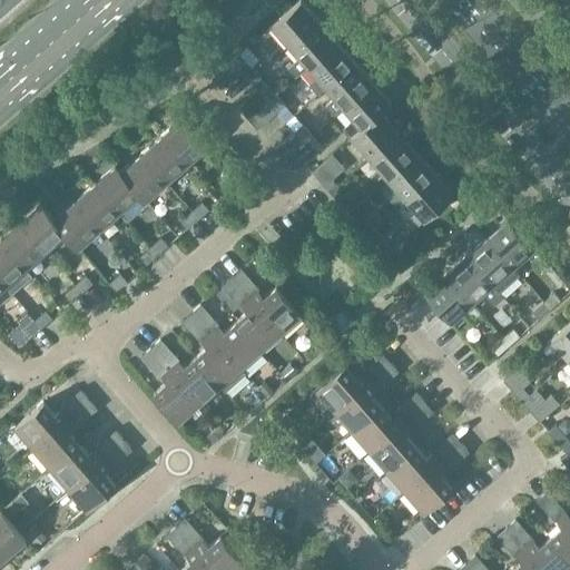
[(300,0),(272,25),(291,46),(320,21),(301,0),(300,0)]
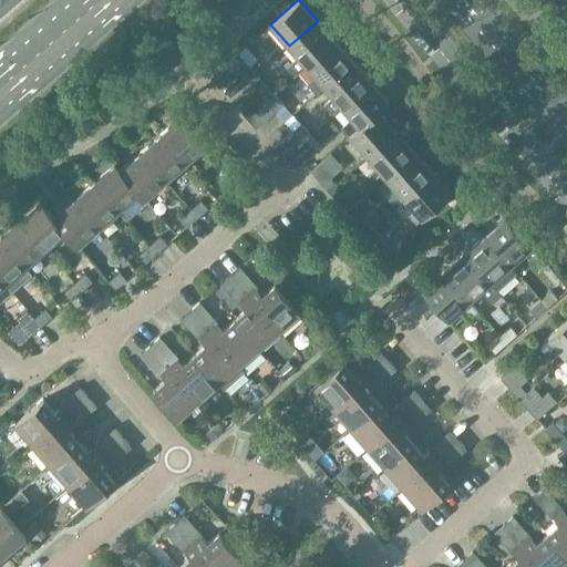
[(336,41),(318,21),(289,45),(298,57),(288,65),(297,75),(307,66),(336,41)]
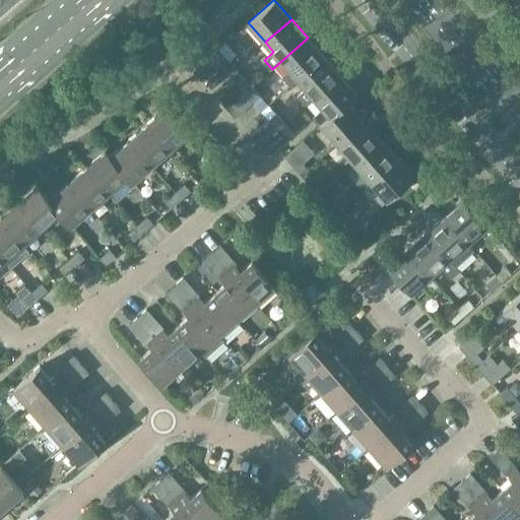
[(324,56),(308,38),(281,61),(289,70),(281,76),(289,86),(324,56)]
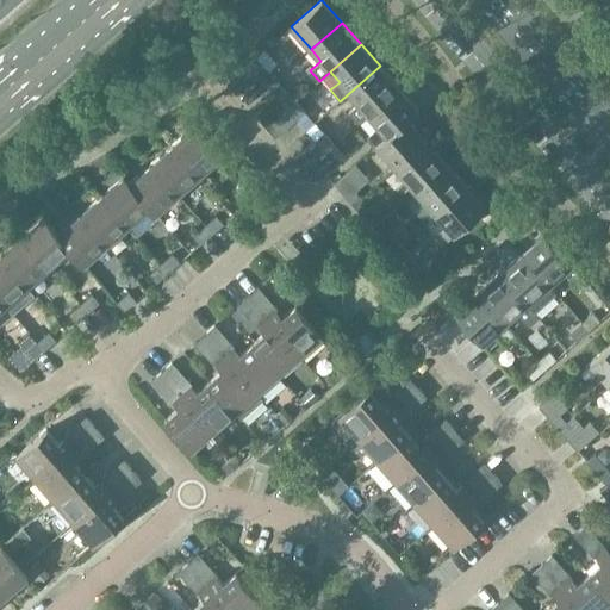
[(256,57),(243,69),(235,76),(225,85),(235,97),(259,76),(266,69),(256,57)]
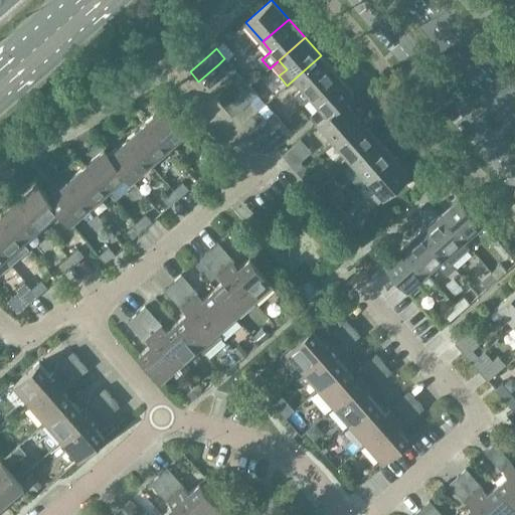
[(302,105),(311,97),(337,73),(321,55),(287,86),(286,87),(302,105)]
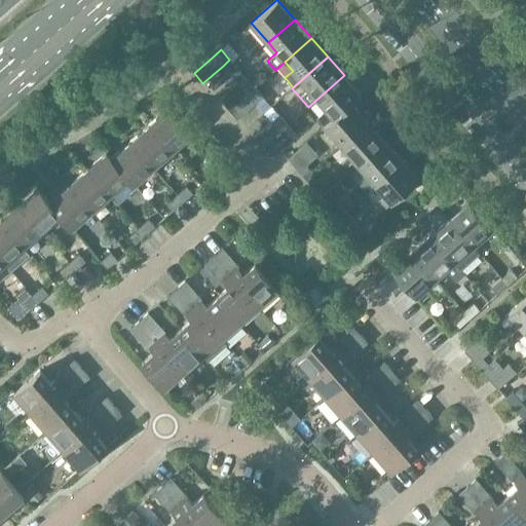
[(344,75),(317,99),(320,102),(327,109),(317,118),(326,126),(351,103),(362,95),(344,75)]
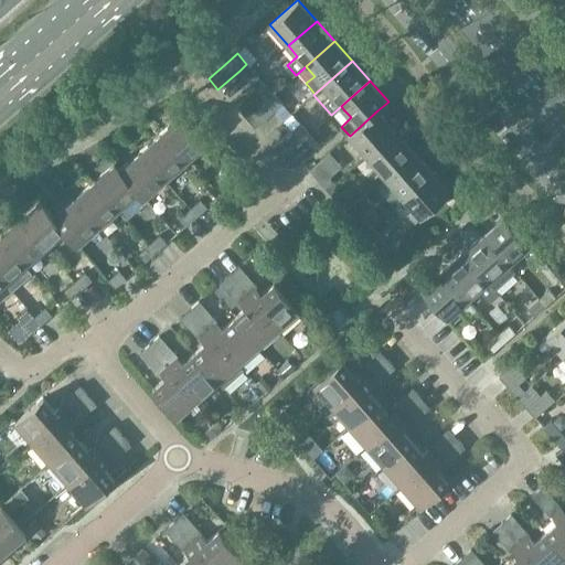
[(264,83),(256,89),(265,100),(273,94),(264,83)]
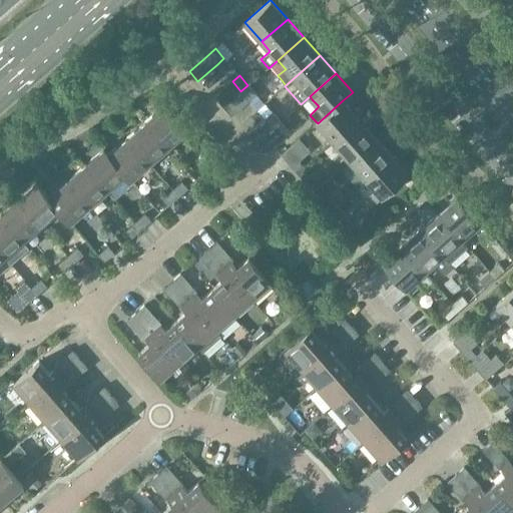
[(214,96),(223,106),(240,91),(232,81),(214,96)]
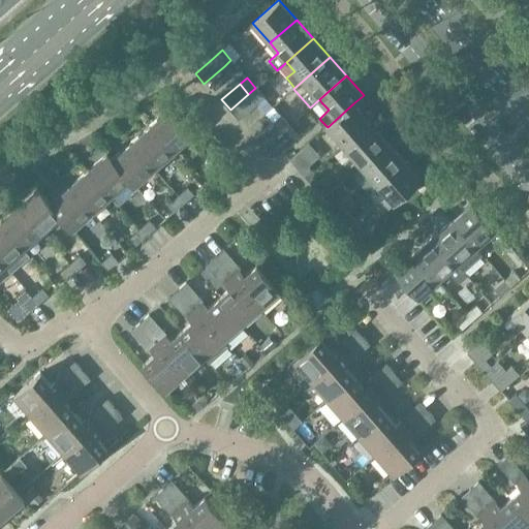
[(255,88),(248,94),(257,103),(265,97),(255,88)]
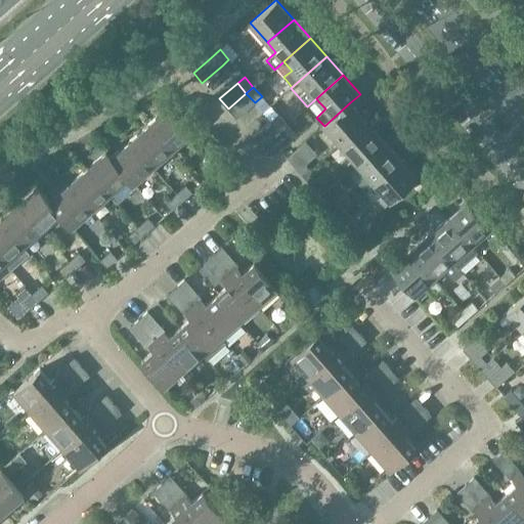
[(246,93),(228,108),(235,118),(255,102),(246,93)]
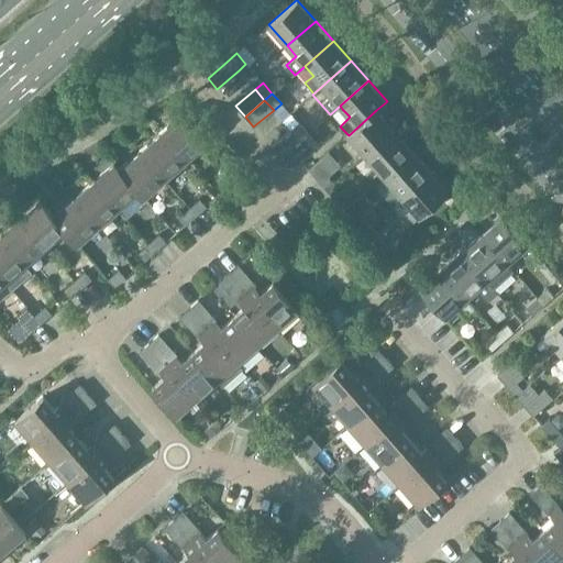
[(349,135),(366,156),(395,131),(376,110),(349,135)]
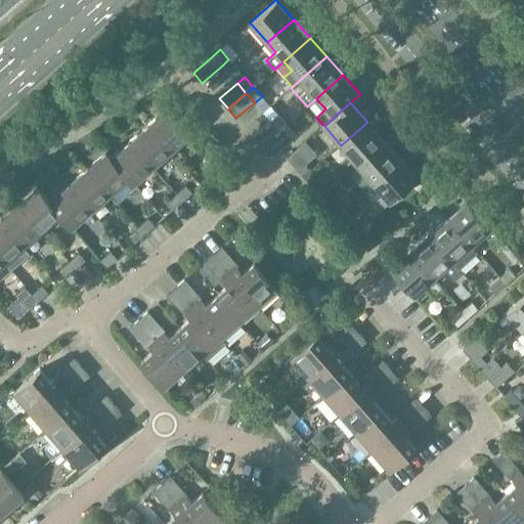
[(167,108),(147,125),(171,150),(189,134),(167,108)]
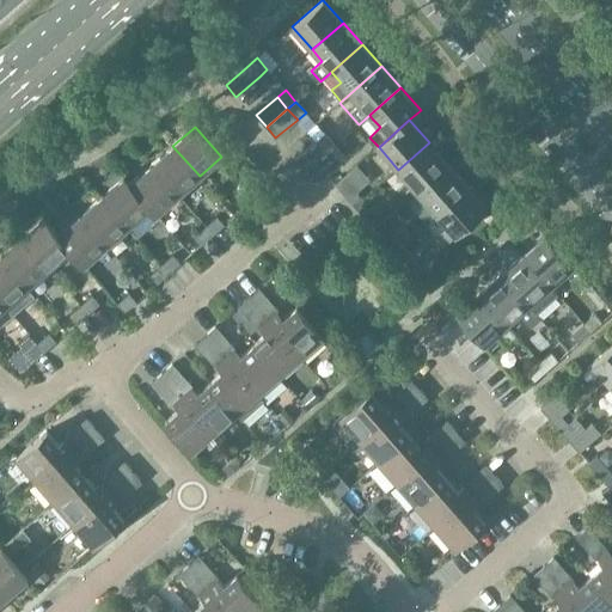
[(324,134),(316,141),(326,153),(335,146),(324,134)]
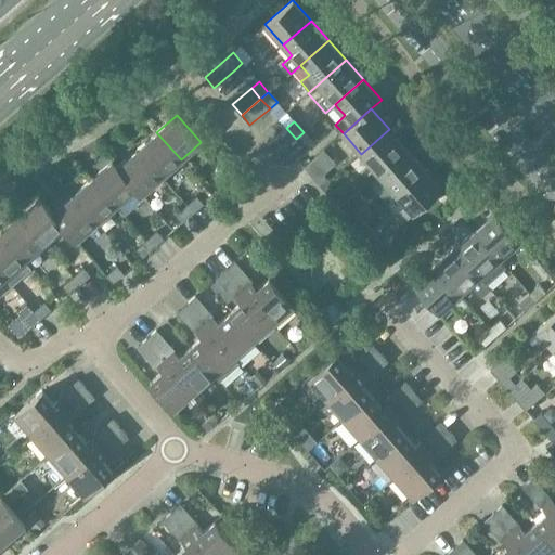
[(268,144),(276,156),(296,139),(286,128),(268,144)]
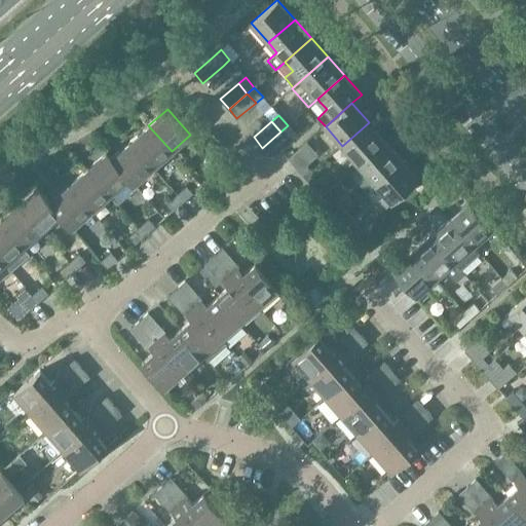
[(350,171),(359,164),(385,141),(369,122),(342,146),(350,155),(342,161),(350,171)]
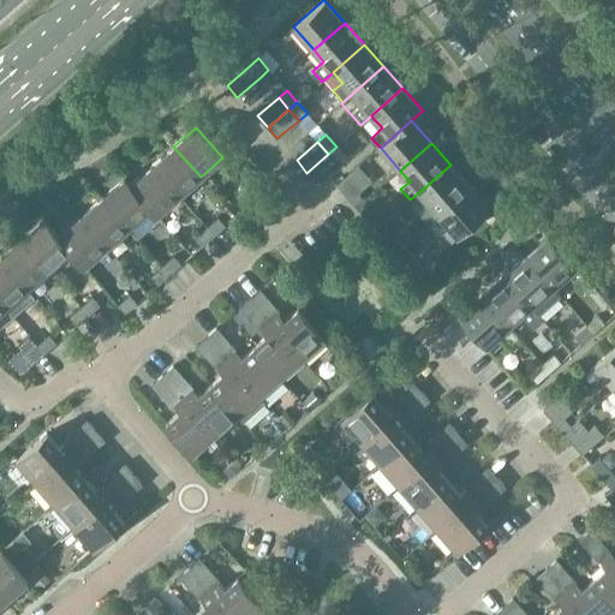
[(173,147),(151,165),(179,196),(201,177),(173,147)]
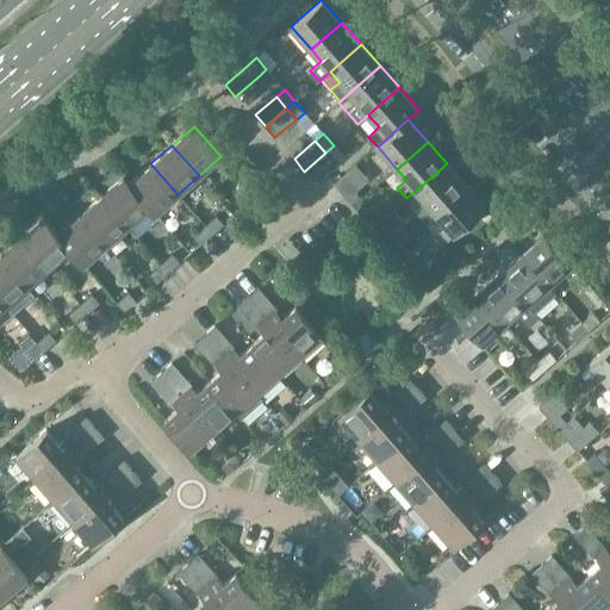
[(334,145),(325,153),(335,165),(343,157),(334,145)]
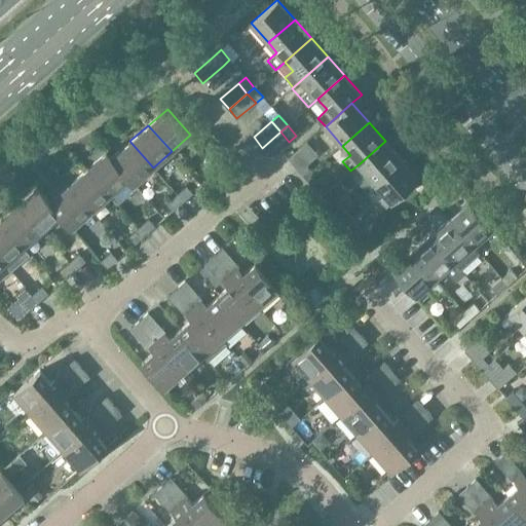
[(280,132),(262,148),(271,157),(289,142),(280,132)]
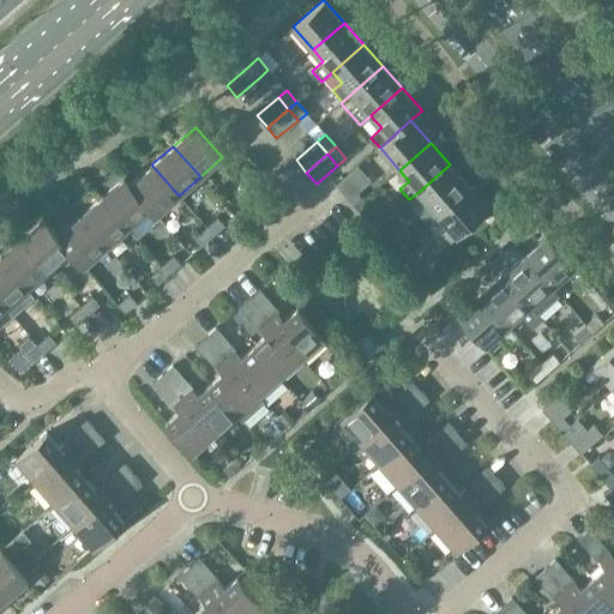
[(151,164),(130,184),(151,209),(150,210),(155,216),(179,196),(151,164)]
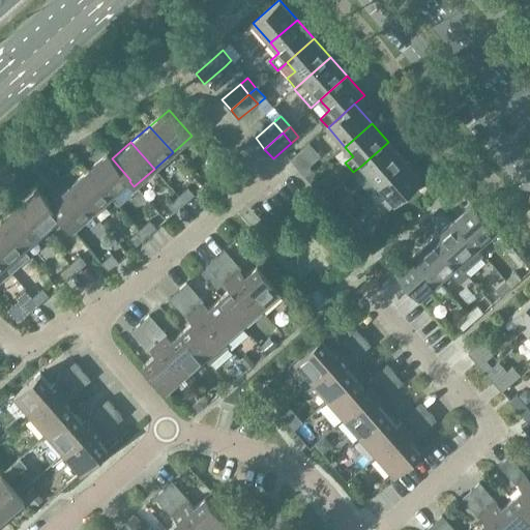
[(361,166),(378,184),(405,160),(388,142),(361,166)]
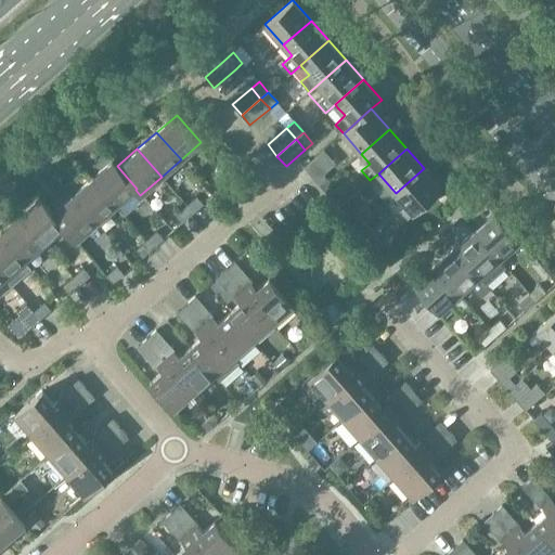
[(304,168),(321,188),(328,181),(324,176),(336,166),(323,151),(304,168)]
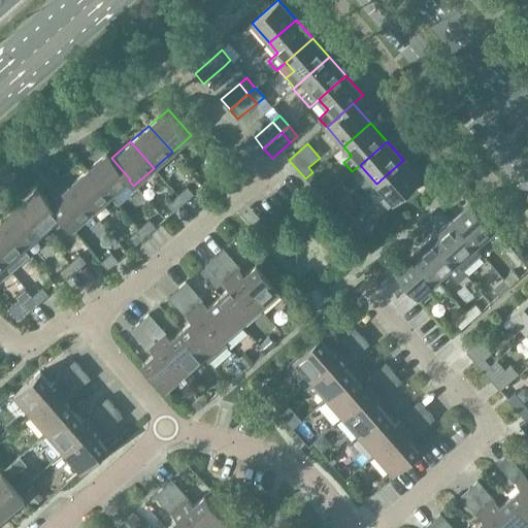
[(106,153),(88,169),(110,196),(129,180),(130,179),(111,158),(106,153)]
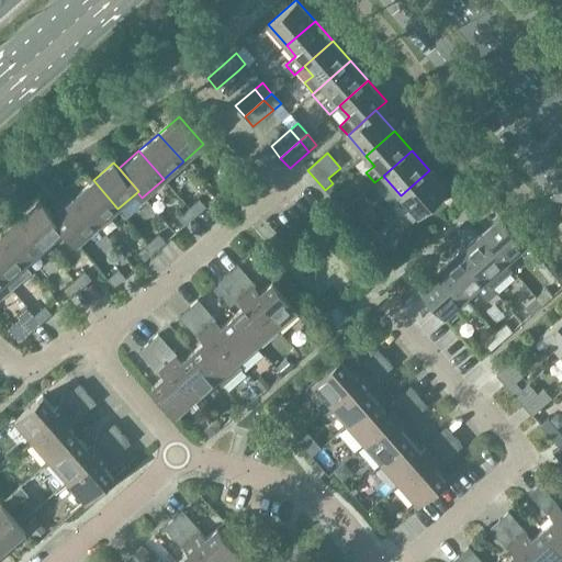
[(396,201),(394,208),(400,214),(407,213),(414,221),(447,191),(429,170),(401,195),(395,200),(396,201)]
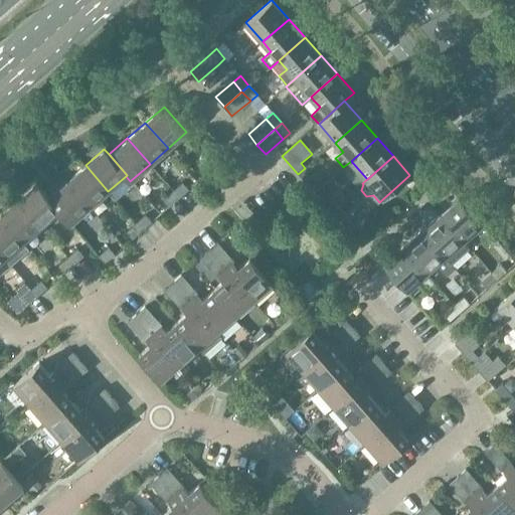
[(199,167),(206,174),(215,165),(209,158),(199,167)]
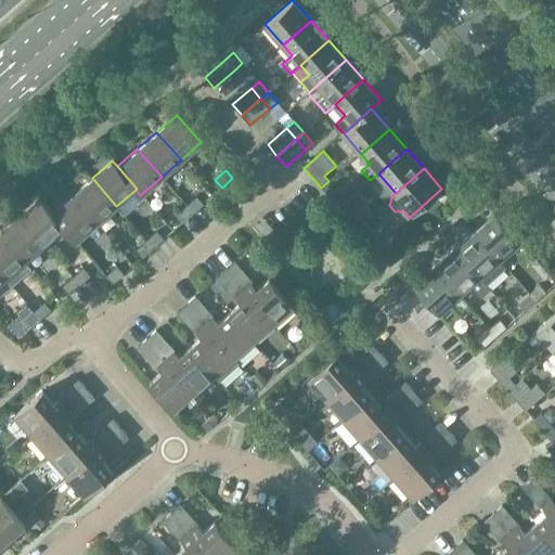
[(92,178),(73,195),(97,222),(116,206),(92,178)]
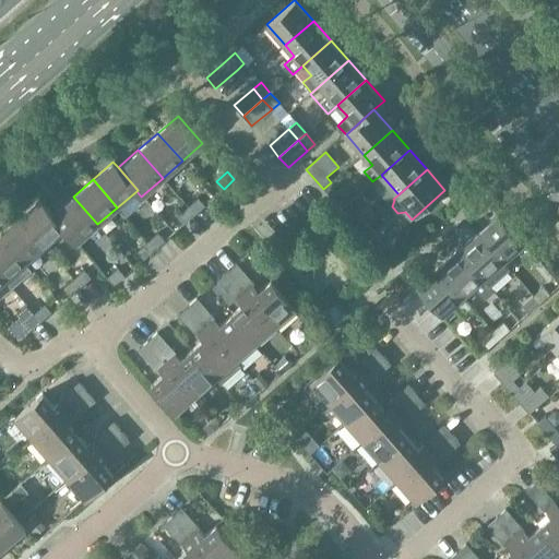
[(331,182),(323,189),(332,199),(340,192),(331,182)]
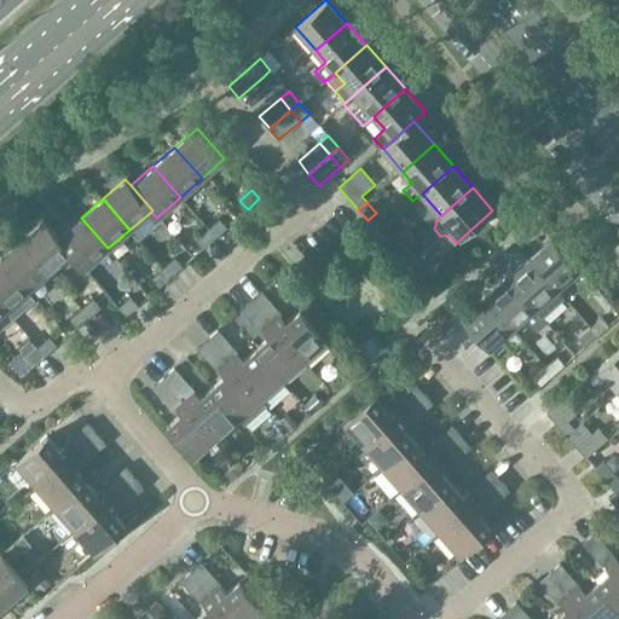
[(388,213),(374,225),(379,231),(393,218),(388,213)]
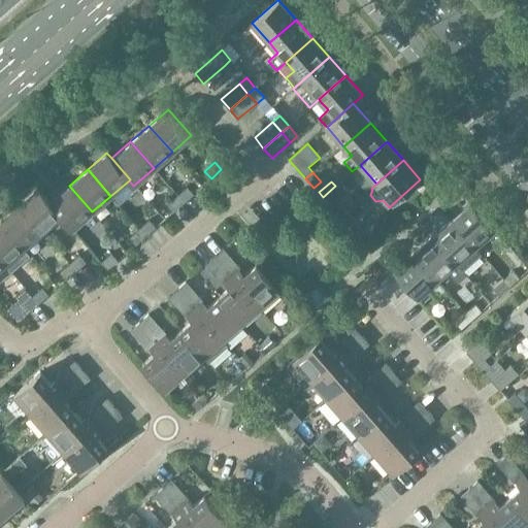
[(340,183),(323,198),(330,206),(338,217),(345,210),(338,201),(349,192),(340,183)]
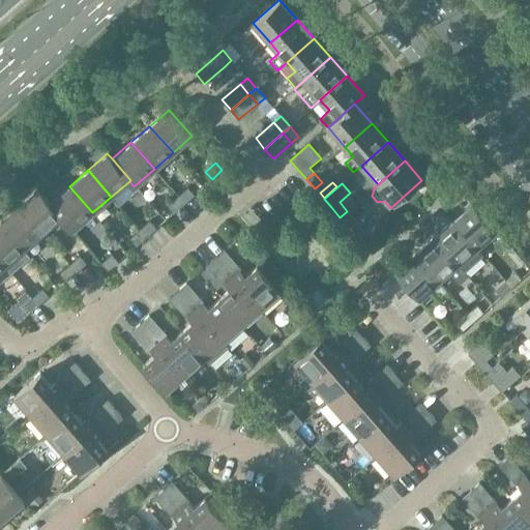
[(69,186),(50,203),(61,215),(60,216),(72,230),(92,212),(69,186)]
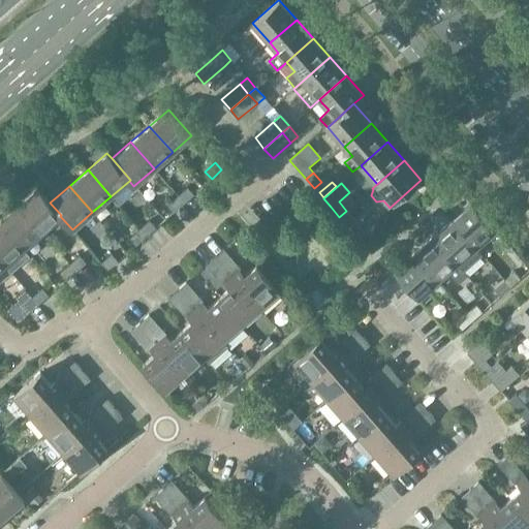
[(187,187),(177,196),(183,204),(193,194),(187,187)]
